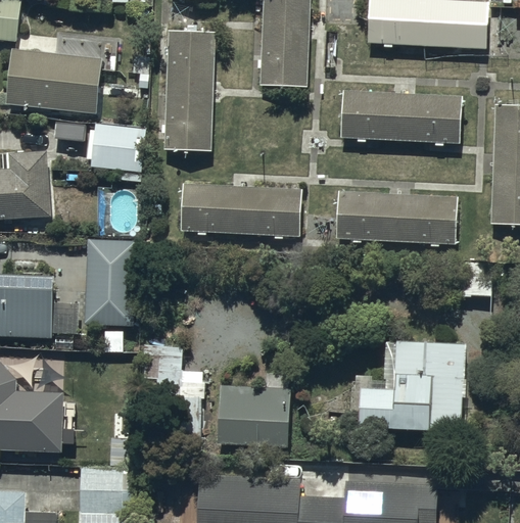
[(17,1),(9,0),(0,0),(0,40),(12,42),(17,1)]
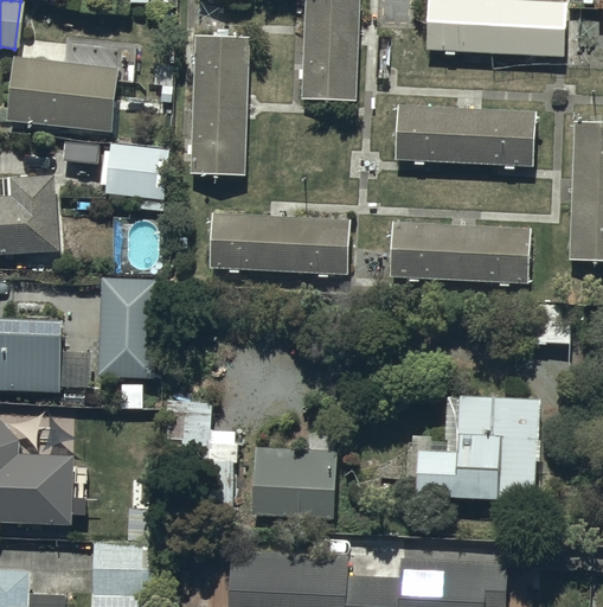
[(361,0),(306,0),(301,96),(357,98),(361,0)]
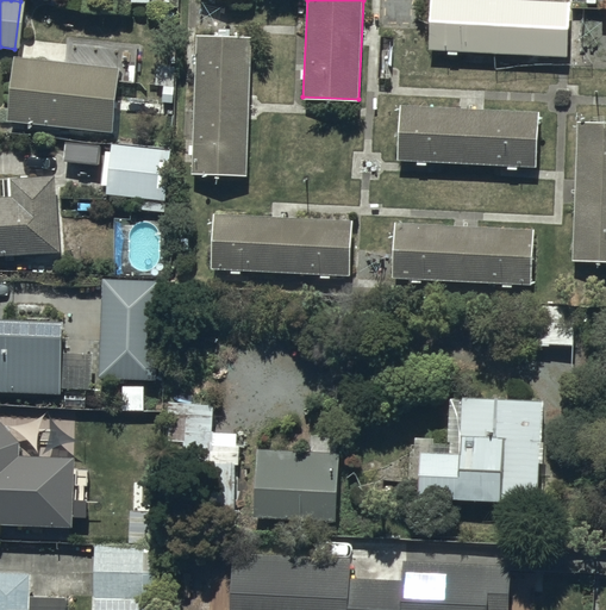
[(569,6),(495,0),(432,0),(429,49),(564,60),(569,6)]
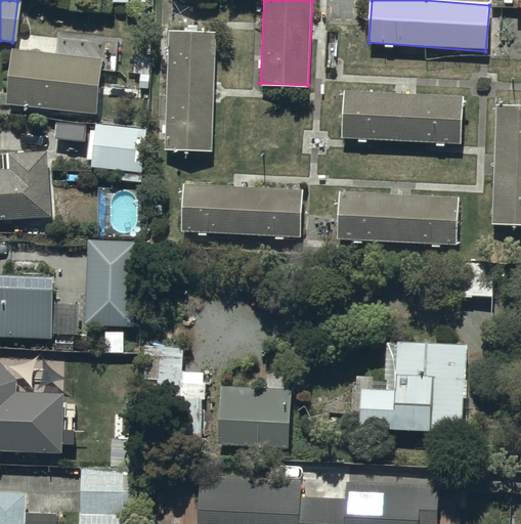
[(216,32),(169,30),(165,147),(212,149),(216,32)]
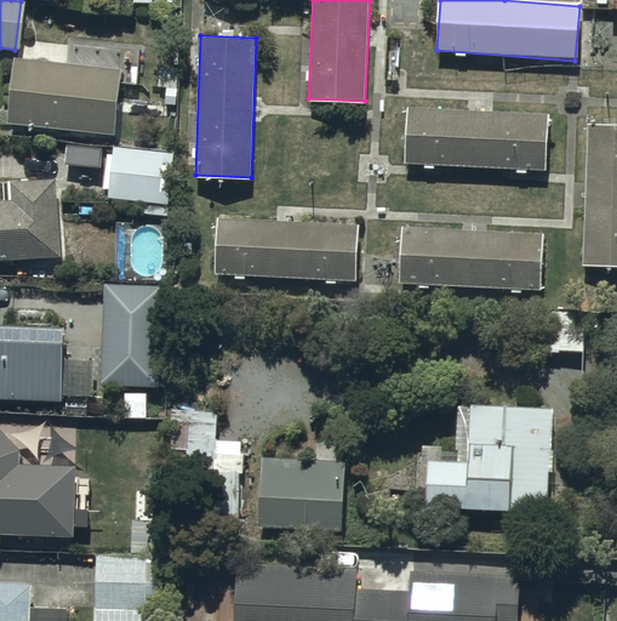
[(67,39),(64,62),(13,57),(7,121),(116,132),(121,81),(136,83),(140,46),(67,39)]
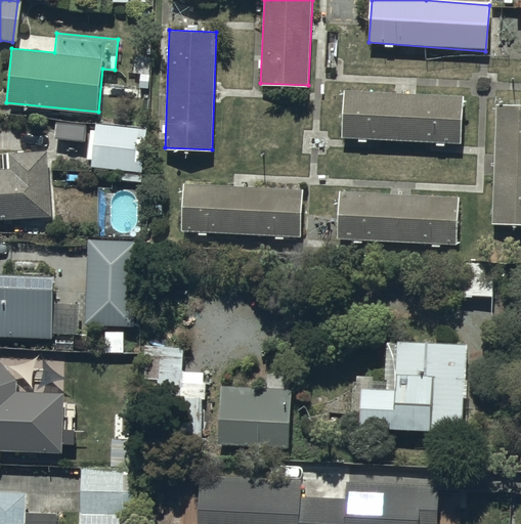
[(462,92),(344,89),(342,138),(461,141),(462,92)]
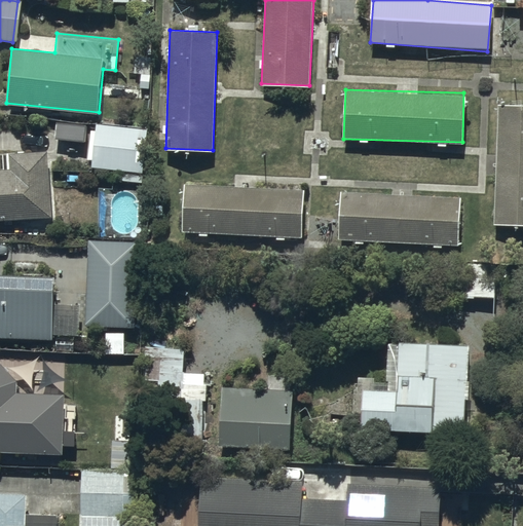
[(522,105),(497,104),(492,225),(522,226),(522,105)]
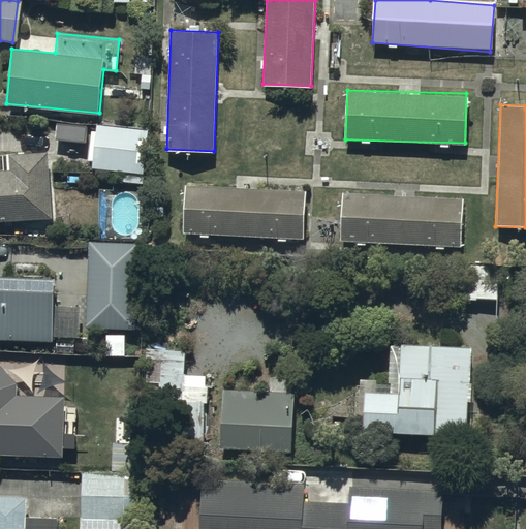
[(122,170),(143,173),(146,131),(96,126),(92,168),(122,170)]
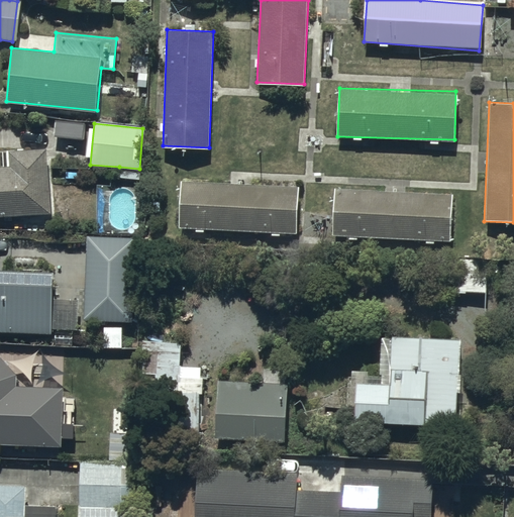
[(0,214),(50,211),(46,148),(6,150),(6,166),(0,167),(0,214)]
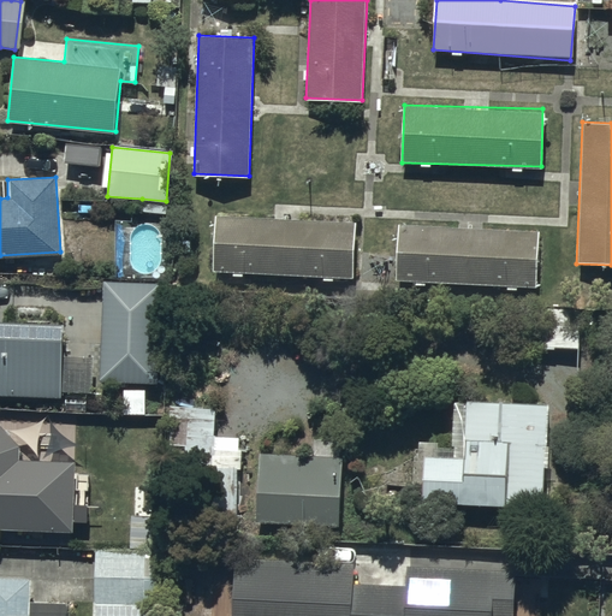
[(213,270),(281,272),(281,280),(301,282),(301,273),(352,276),(354,221),(214,214),(213,270)]
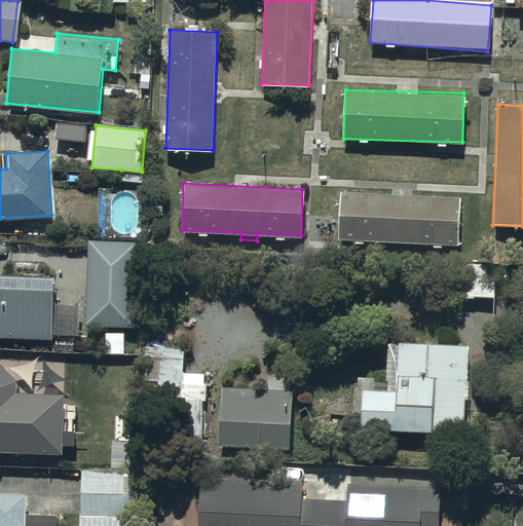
[(459,200),(341,193),(338,239),(456,247),(459,200)]
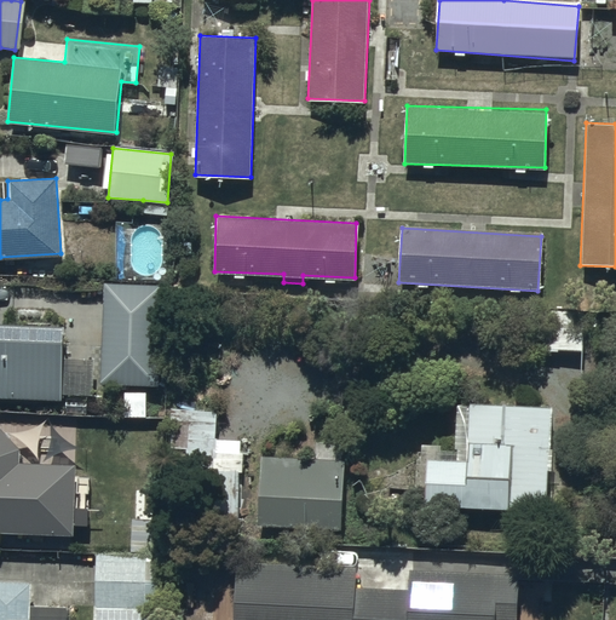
[(163,283),(104,281),(101,384),(159,386),(163,283)]
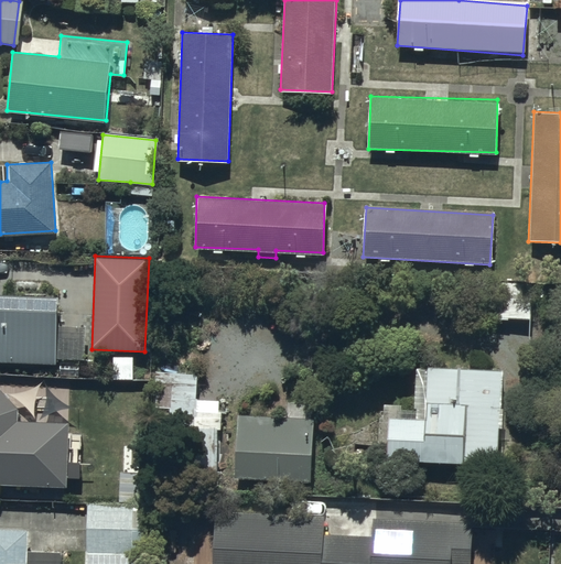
[(482,282),(482,316),(531,317),(532,282),(482,282)]
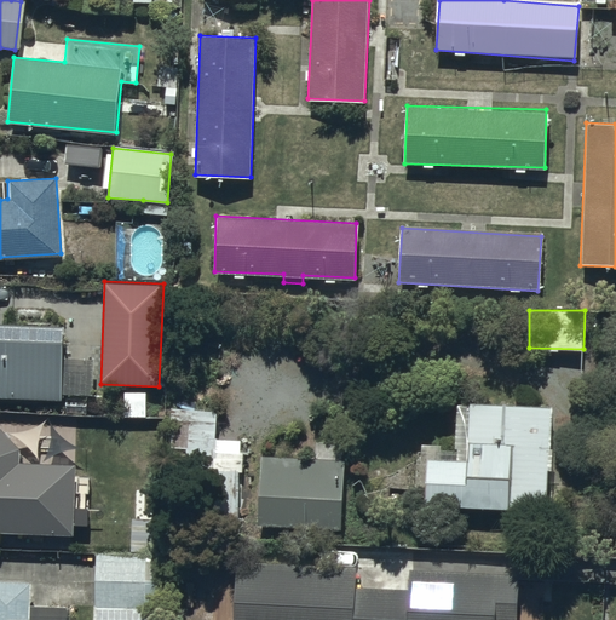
[(62,321),(0,320),(0,395),(61,396),(62,321)]
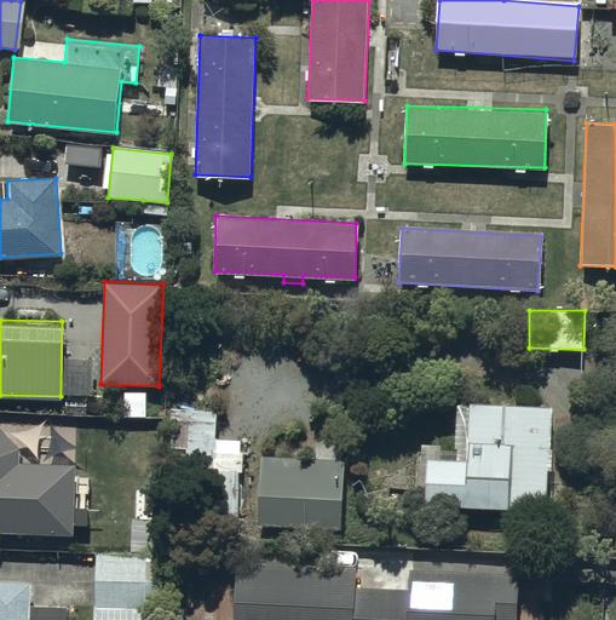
[(458,405),(455,452),(468,453),(468,460),(427,458),(425,507),(546,511),(550,407),(458,405)]
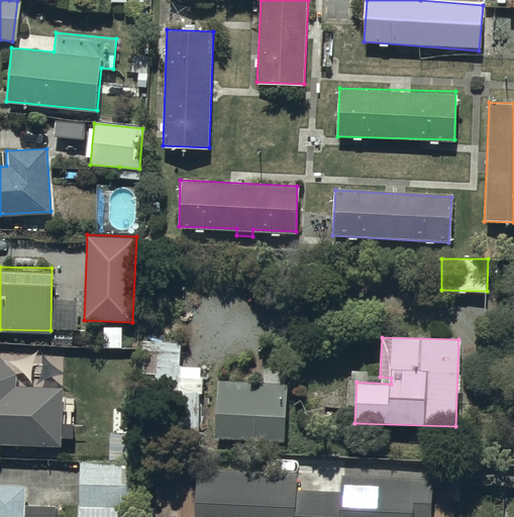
[(179,341),(141,341),(140,435),(199,436),(199,365),(179,365),(179,341)]
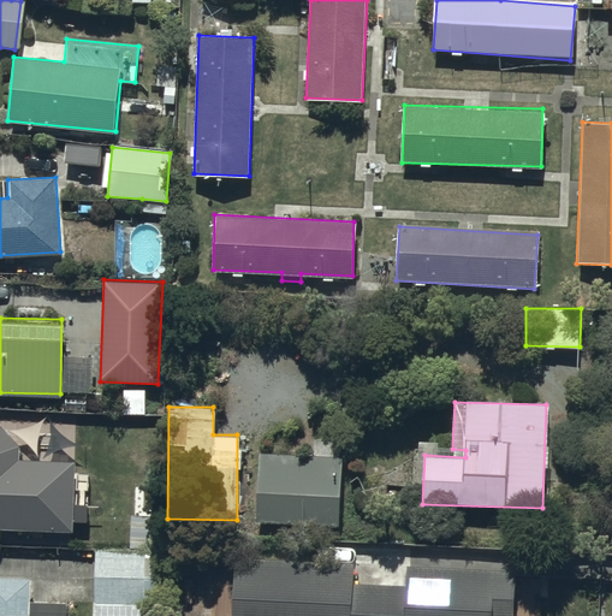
[(0,537),(0,529),(71,529),(72,462),(17,461),(17,443),(0,425),(0,537)]
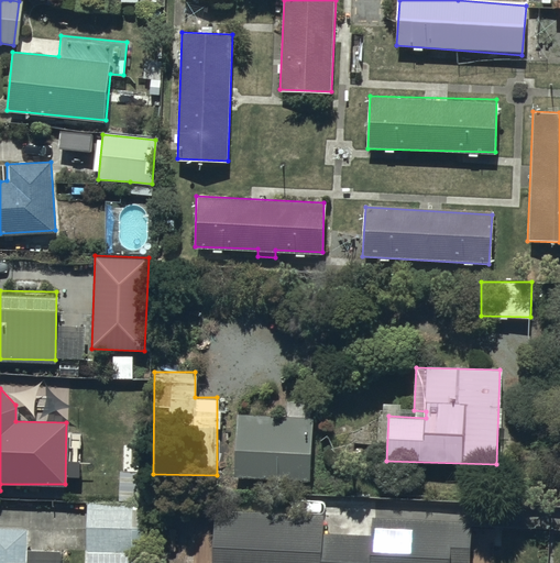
[(315,419),(238,414),(234,477),(311,482),(315,419)]
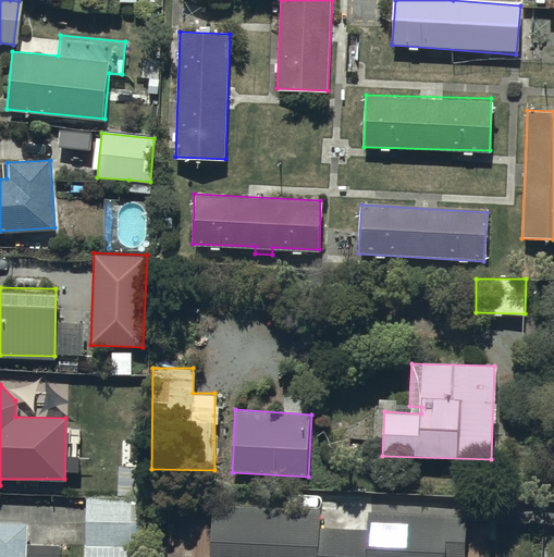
[(146,556),(145,496),(85,497),(86,556),(146,556)]
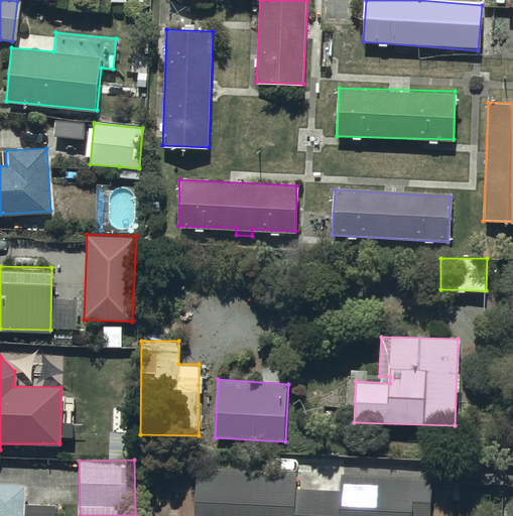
[(303,489),(304,472),(197,466),(195,515),(437,515),(439,476),(434,476),(434,478),(340,475),(339,490),(303,489)]
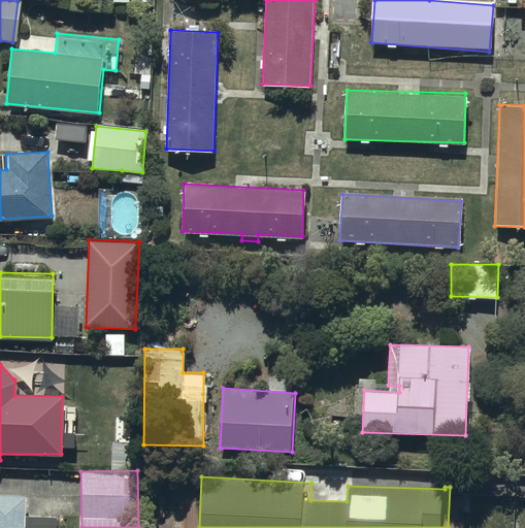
[(0,527),(56,527),(56,515),(25,515),(26,497),(0,496),(0,527)]
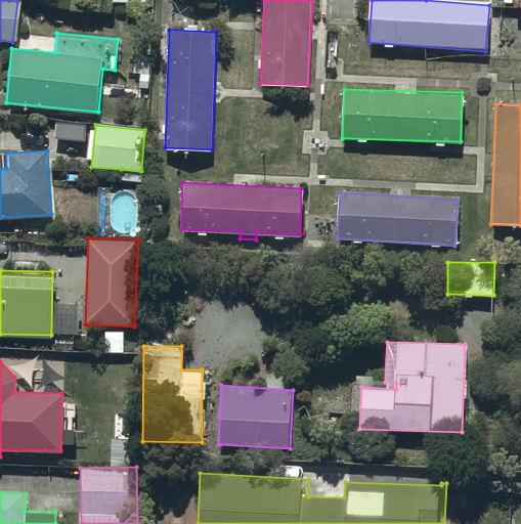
All buildings are outlined.
